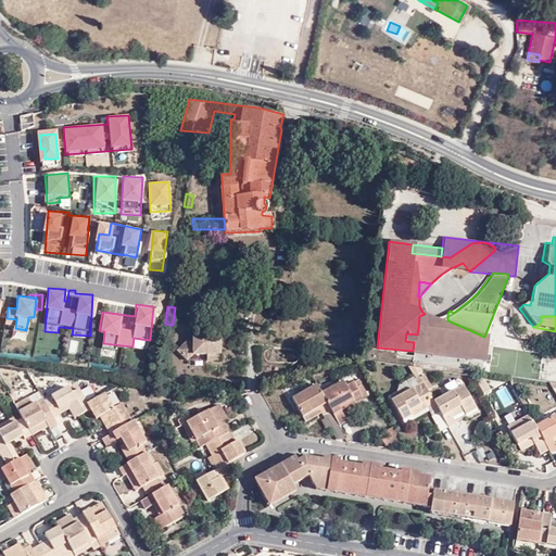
[(480,346),(484,337),(447,320),(446,332),(480,346)]
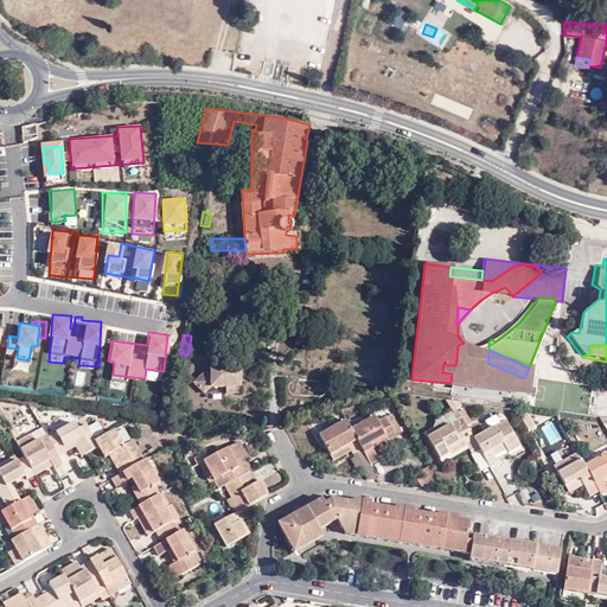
[(206,376),(196,385),(206,396),(212,389),(228,390),(228,397),(242,397),(242,384),(243,371),(249,371),(250,360),(227,358),(225,369),(215,369),(213,376),(206,376)]
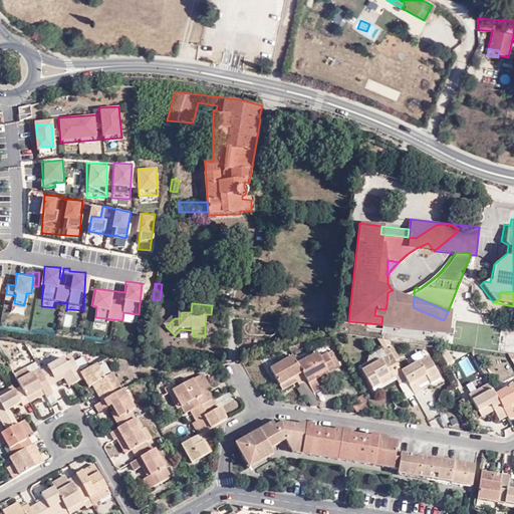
[(444,320),(413,307),(394,305),(387,304),(386,309),(375,308),(374,315),(382,316),(381,324),(447,332),(450,311),(448,311),(444,320)]
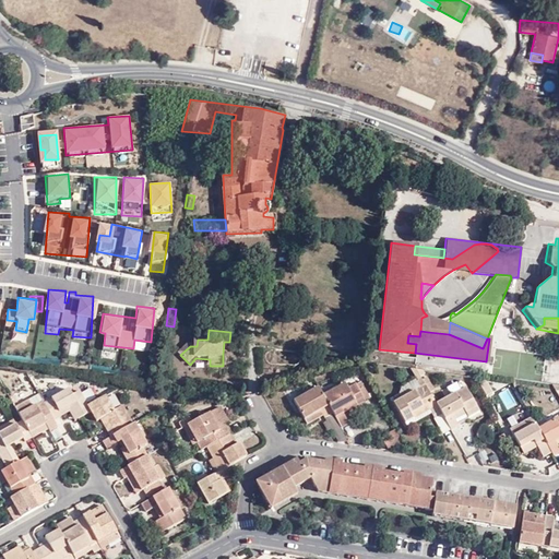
[(485,396),(491,393),(486,383),(479,388),(485,396)]
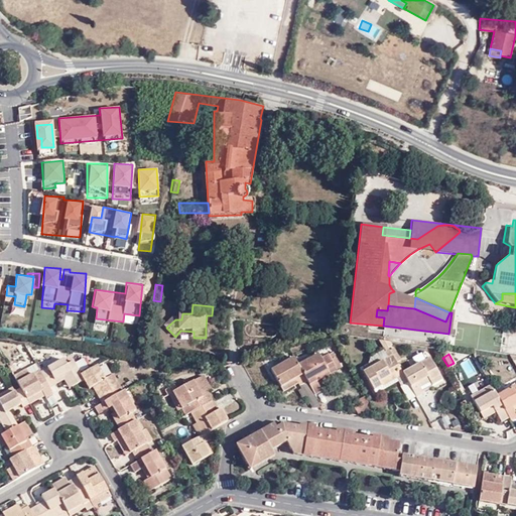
[(41,369),(42,371),(50,385),(56,382),(54,377),(66,371),(69,375),(75,385),(84,380),(86,379),(83,375),(74,359),(68,362),(65,357),(41,369)]
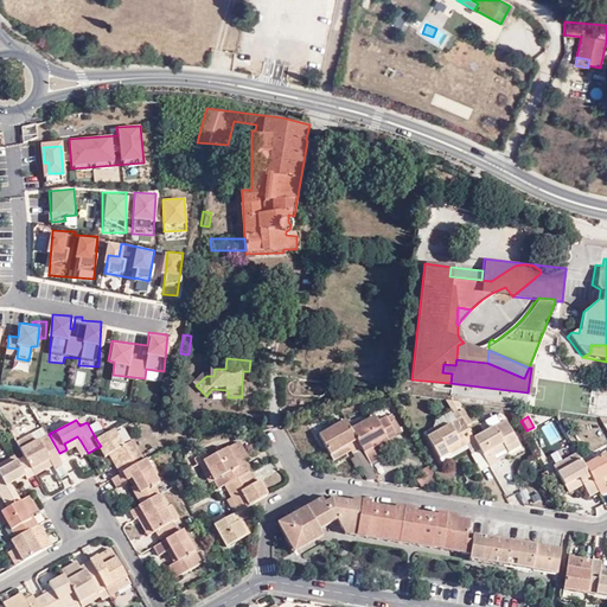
[(375,421),(351,434),(360,452),(369,467),(379,461),(372,447),(384,441),(395,435),(385,420),(377,425),(375,421)]
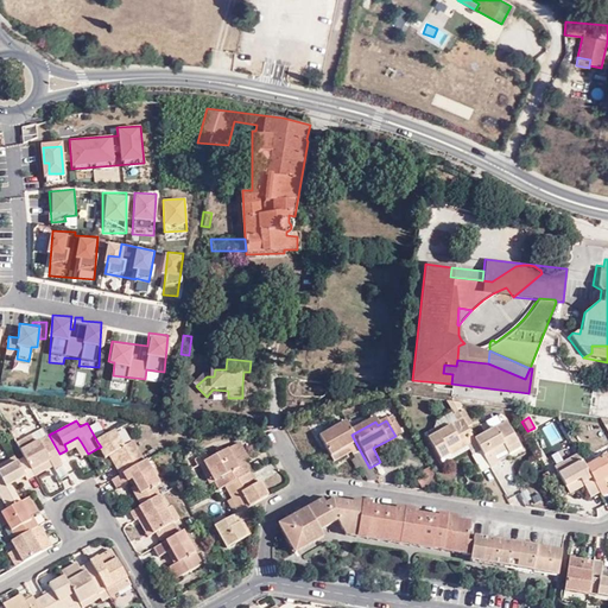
[(472,457),(482,453),(475,441),(464,420),(441,435),(425,442),(438,464),(449,460),(445,454),(464,444),(467,449),(472,457)]
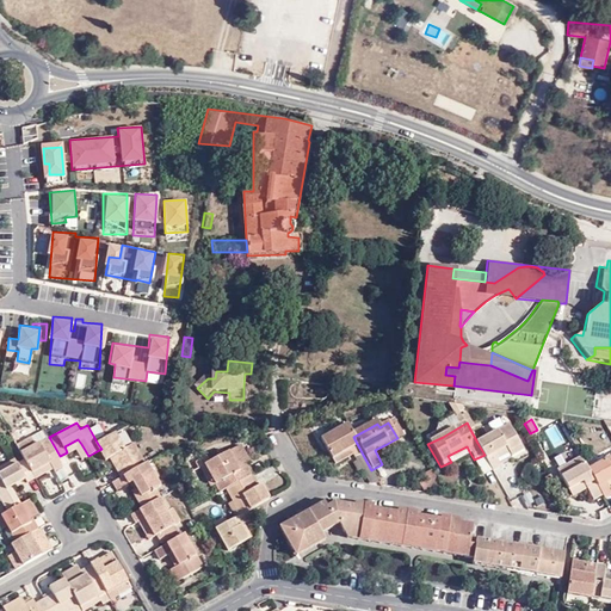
[(356,460),(363,455),(353,437),(346,426),(321,440),(332,460),(350,450),(352,455),(356,460)]
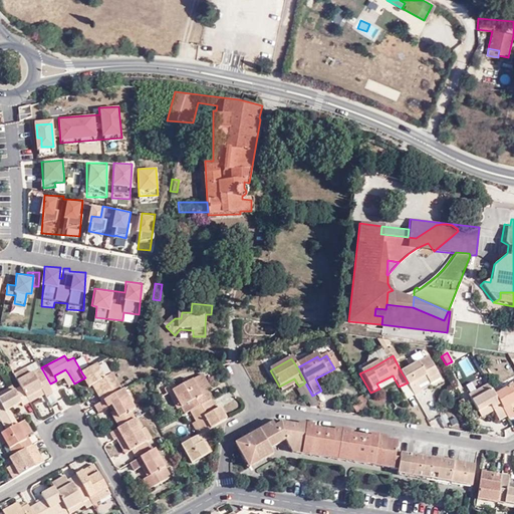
[(426,360),(402,372),(408,382),(416,398),(423,393),(418,382),(427,377),(430,383),(440,377),(430,358),(426,360)]
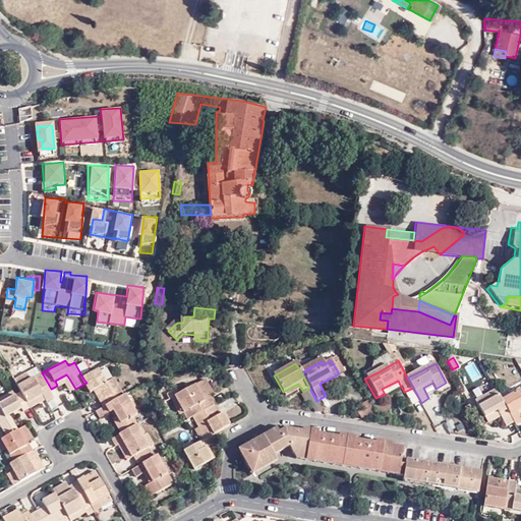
[(106,386),(98,370),(83,379),(87,383),(84,384),(92,396),(95,395),(99,392),(106,406),(123,396),(115,381),(106,386)]
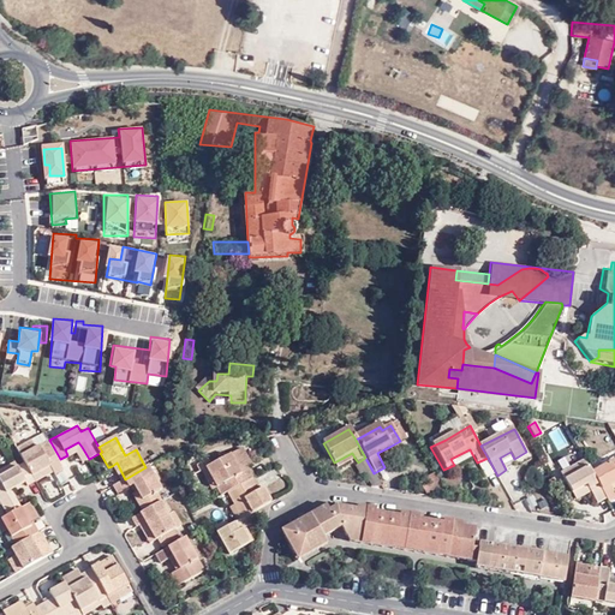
[(34,441),(19,448),(24,457),(37,449),(34,441)]
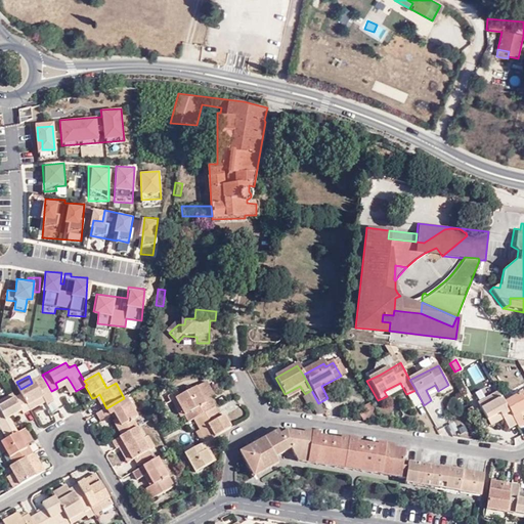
[(343,380),(341,376),(332,381),(334,384),(343,380)]
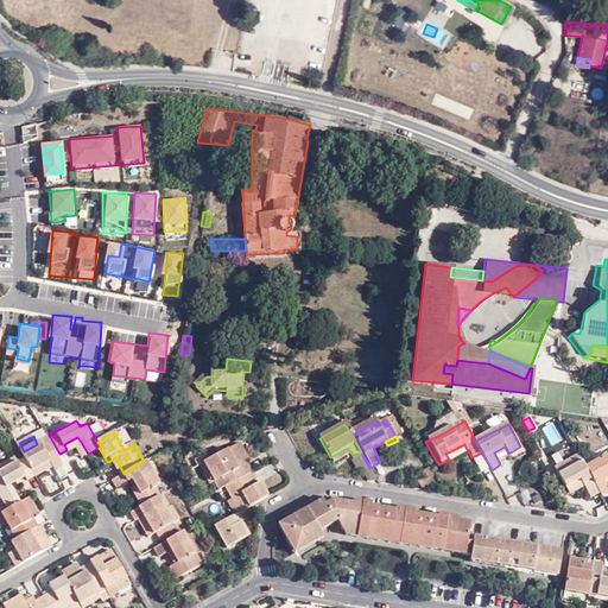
[(37,444),(24,451),(27,458),(35,470),(52,461),(56,467),(57,469),(65,464),(59,454),(50,437),(37,444)]
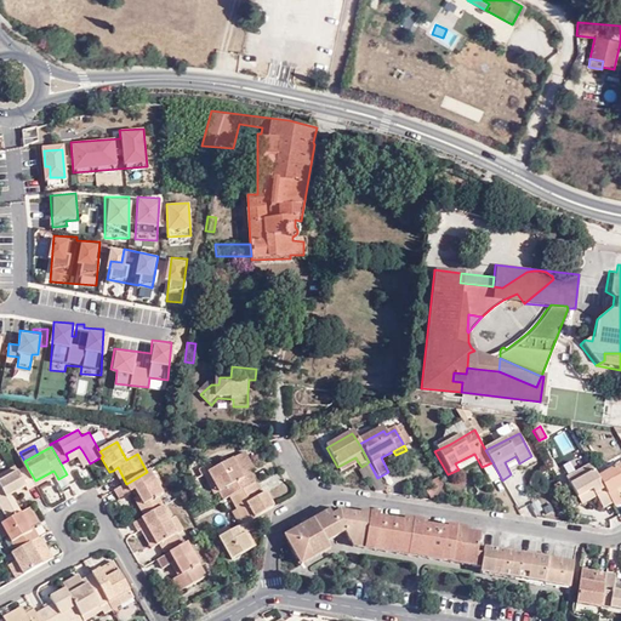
[(68,460),(83,451),(79,446),(66,454),(68,460)]
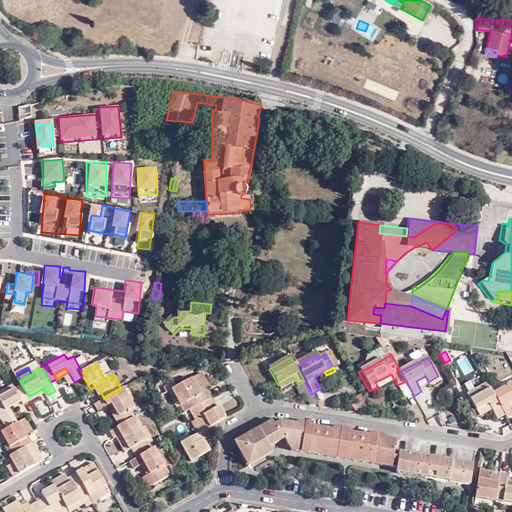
[(178,406),(181,411),(186,409),(207,398),(201,388),(205,386),(198,374),(169,388),(178,406)]
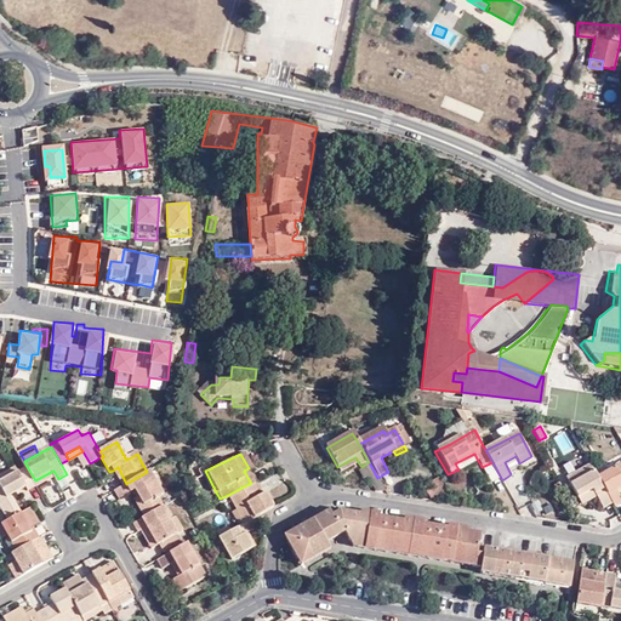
[(459,469),(477,459),(474,454),(455,463),(459,469)]
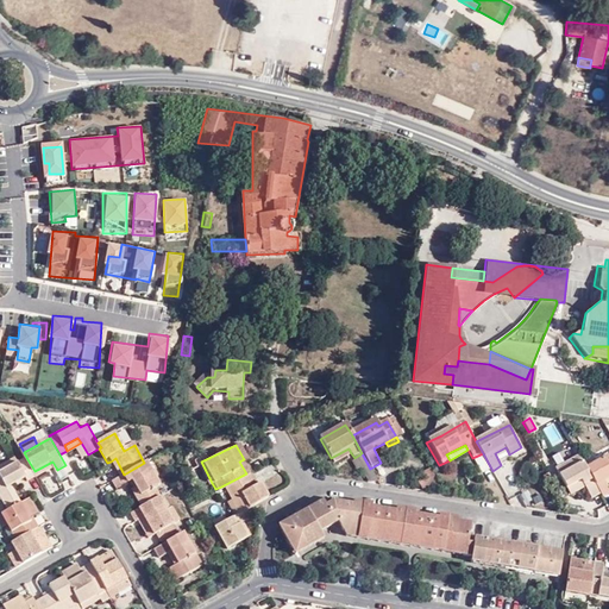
[(512,459),(509,454),(506,447),(495,453),(501,465),(512,459)]
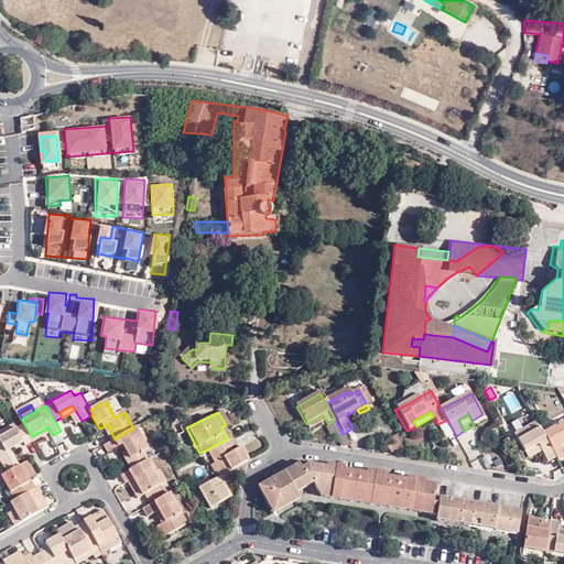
[(483,414),(472,421),(474,425),(486,418),(483,414)]
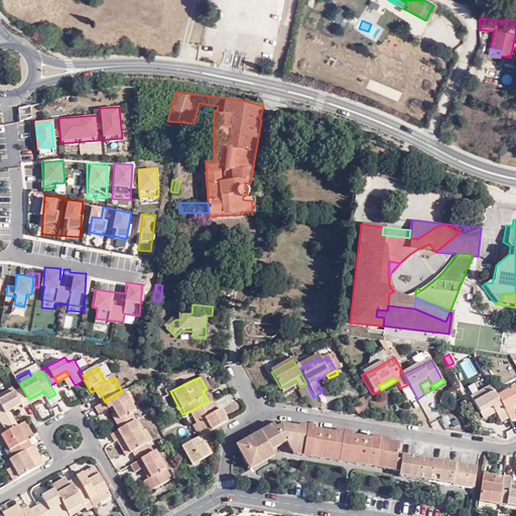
[(282,391),(297,384),(295,380),(280,388),(282,391)]
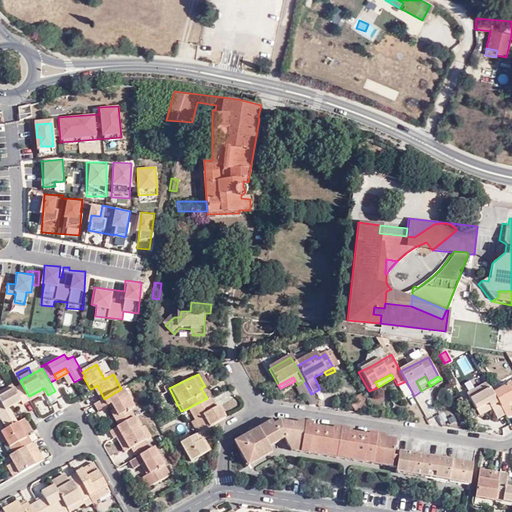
[(497,419),(504,415),(492,394),(486,383),(466,394),(476,411),(488,405),(491,410),(497,419)]
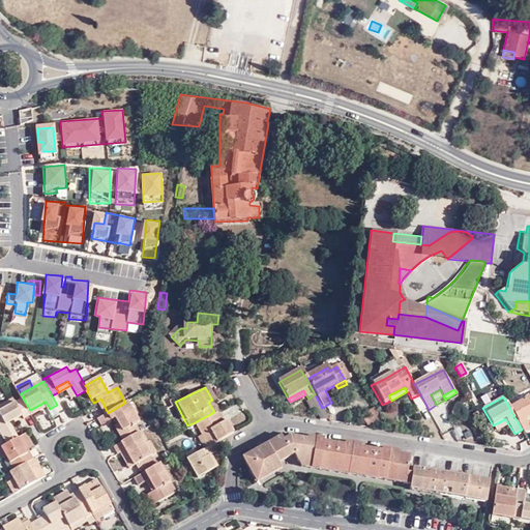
[(529,396),(509,408),(522,430),(524,432),(529,428),(529,424),(526,418),(529,415),(529,396)]
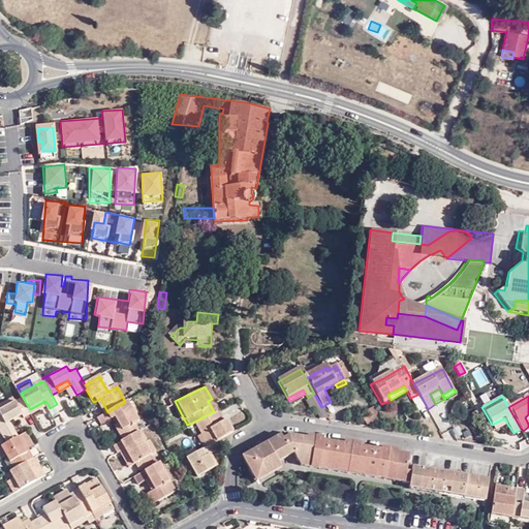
[(104,414),(107,412),(100,398),(96,401),(104,414)]
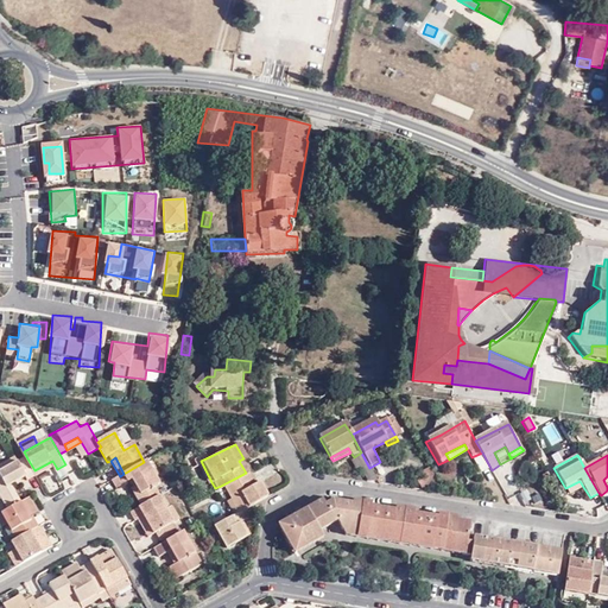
[(37,475),(35,470),(27,458),(19,463),(1,473),(4,477),(0,480),(0,489),(11,508),(23,501),(17,488),(14,483),(27,476),(30,481),(38,476),(37,475)]
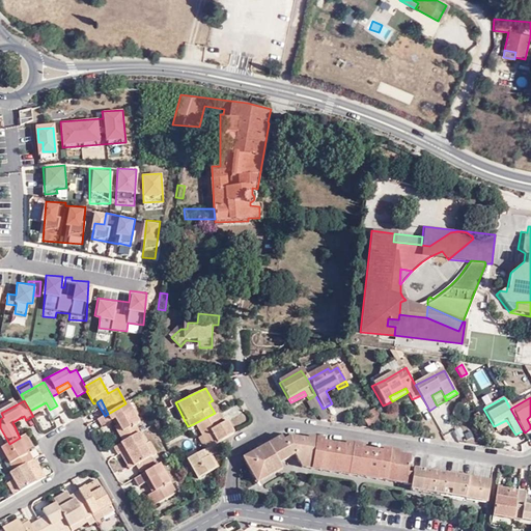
[(0,408),(0,411),(1,413),(17,404),(15,400),(0,408)]
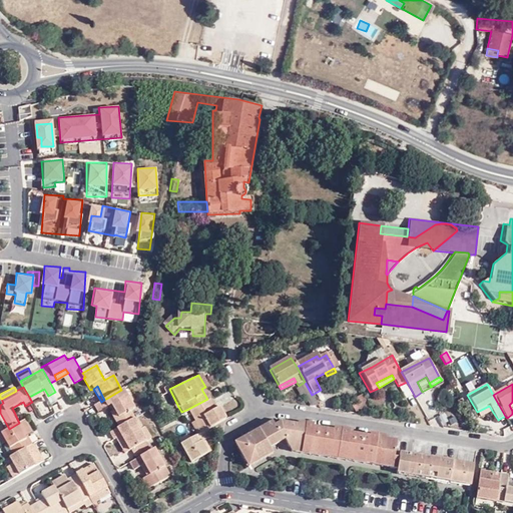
[(47,394),(44,389),(29,397),(31,401),(47,394)]
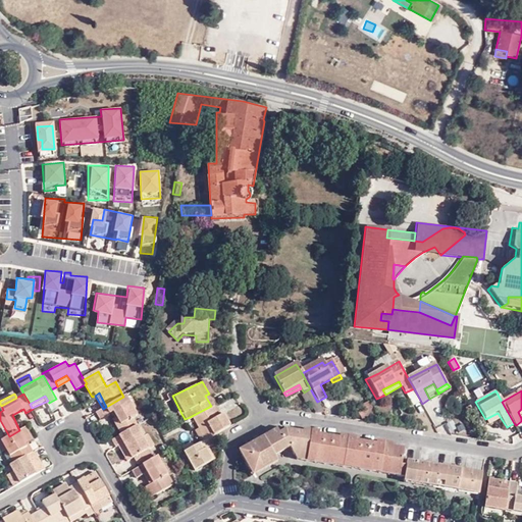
[(177,416),(181,414),(172,396),(167,399),(177,416)]
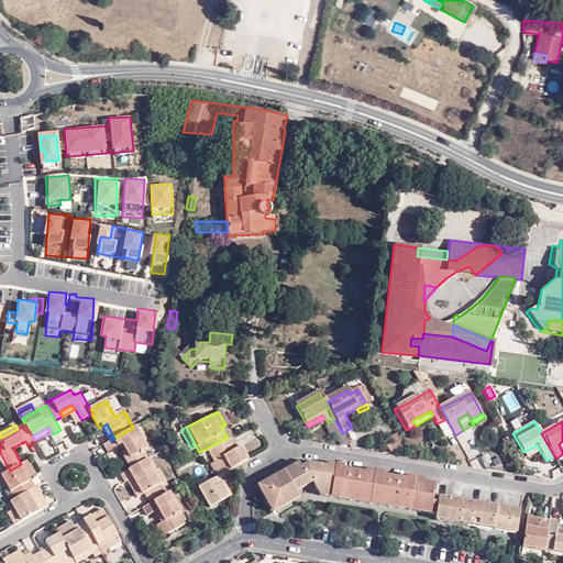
[(133,428),(114,439),(111,441),(103,445),(108,453),(118,448),(122,445),(133,466),(146,460),(142,452),(146,450),(135,429),(133,428)]
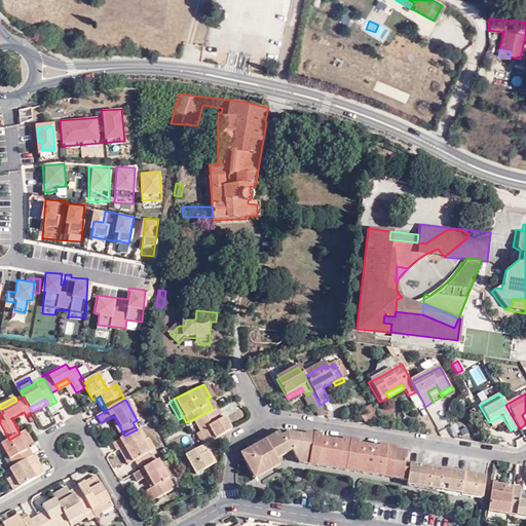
[(366,422),(377,416),(371,405),(360,411),(366,422)]
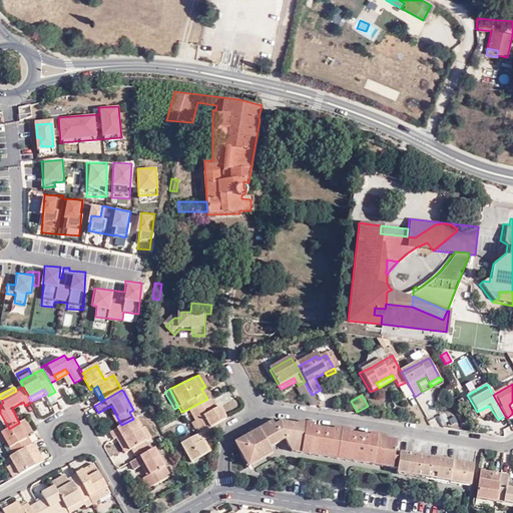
[(193,422),(198,433),(204,430),(215,423),(221,420),(214,407),(212,408),(207,399),(186,410),(193,422)]
